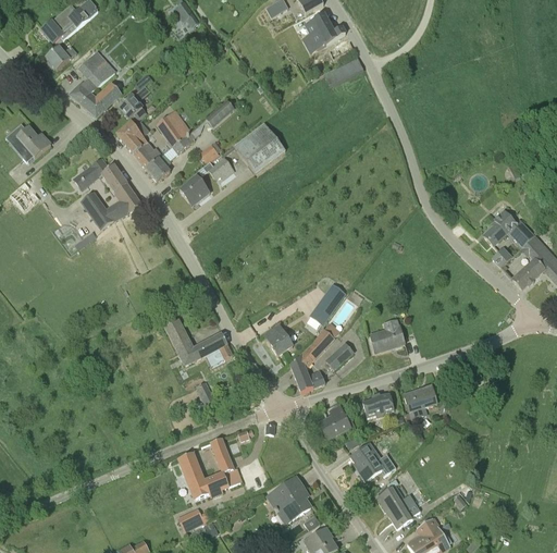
[(182,22),(186,19),(192,26),(198,21),(184,0),(172,8),(182,22)]
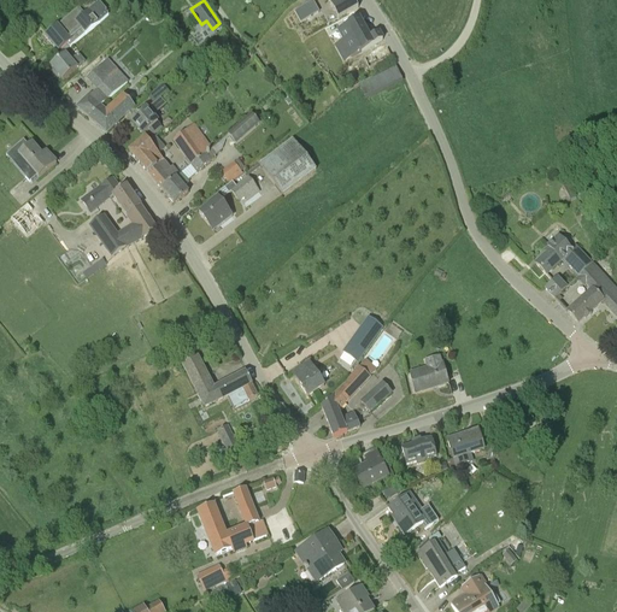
[(329,0),(339,17),(358,5),(354,0),(329,0)]
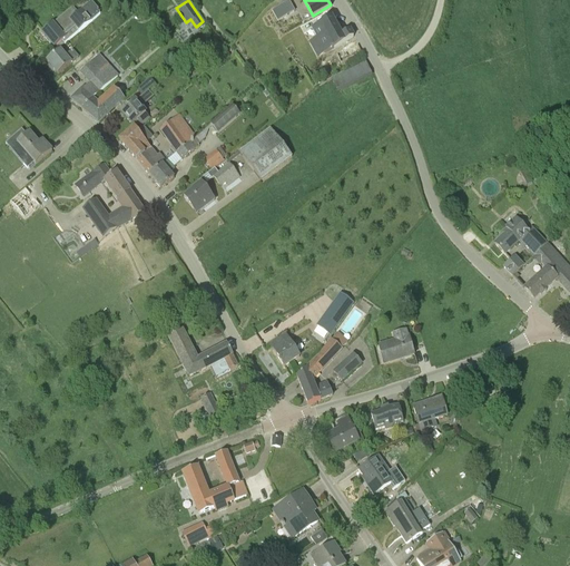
[(278,17),(286,12),(281,2),(272,7),(278,17)]
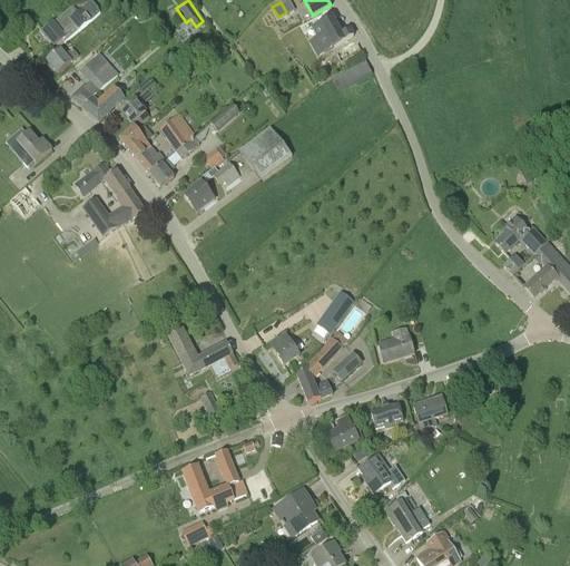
[(341,31),(332,15),(320,21),(328,38),(341,31)]
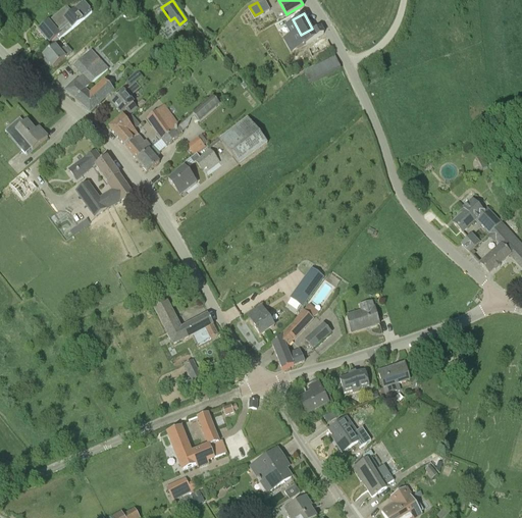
[(39,27),(50,40),(59,32),(49,18),(39,27)]
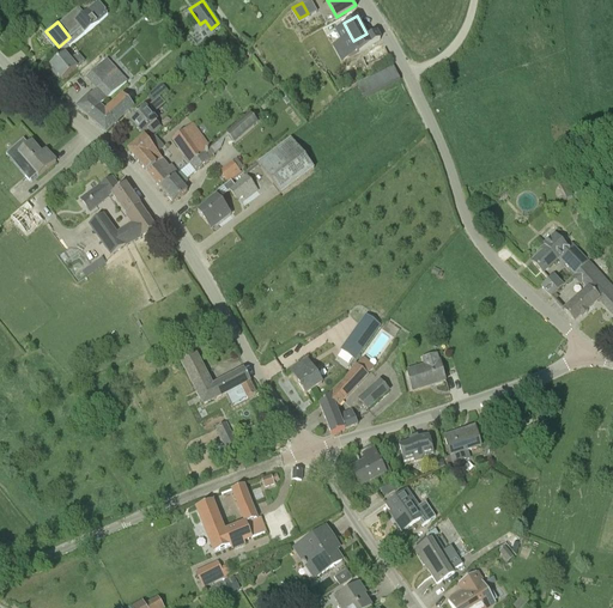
[(62,77),(76,64),(76,65),(85,58),(78,49),(70,58),(65,50),(50,62),(62,77)]
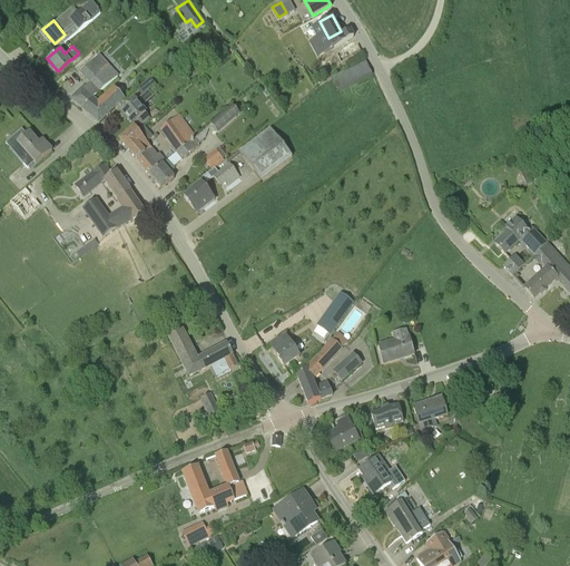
[(82,107),(94,97),(118,75),(100,55),(81,69),(91,79),(72,98),(82,107)]
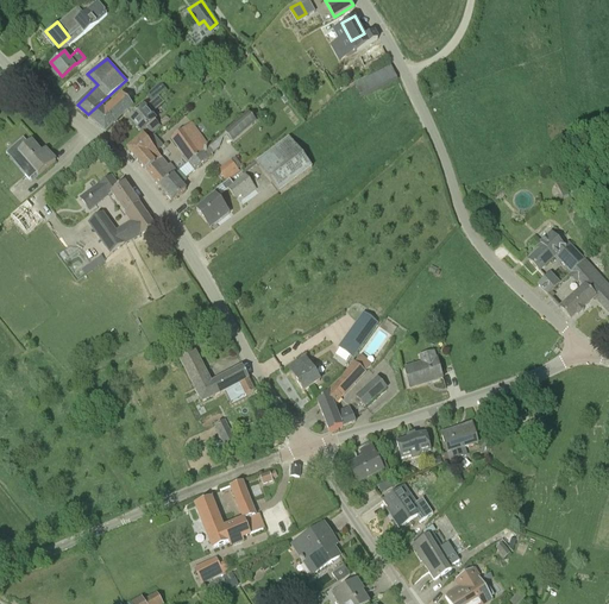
[(356,76),(360,89),(399,75),(394,62),(356,76)]
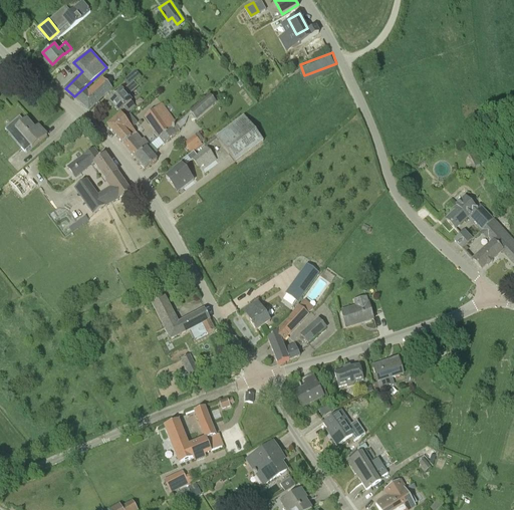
[(135,103),(126,93),(145,78),(135,66),(123,77),(127,82),(109,97),(118,109),(123,105),(127,109),(135,103)]
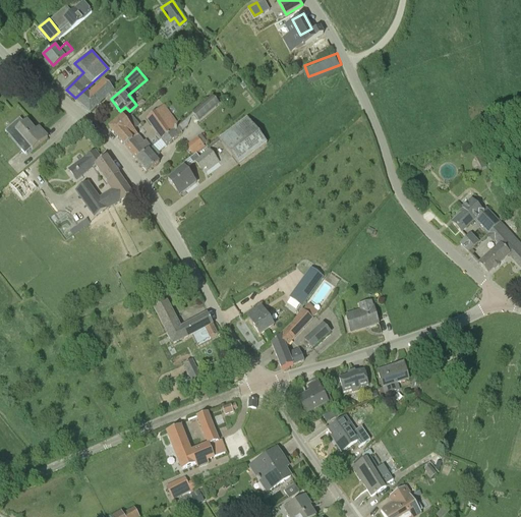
[(91,110),(92,109),(113,89),(104,79),(90,93),(85,89),(75,98),(91,110)]
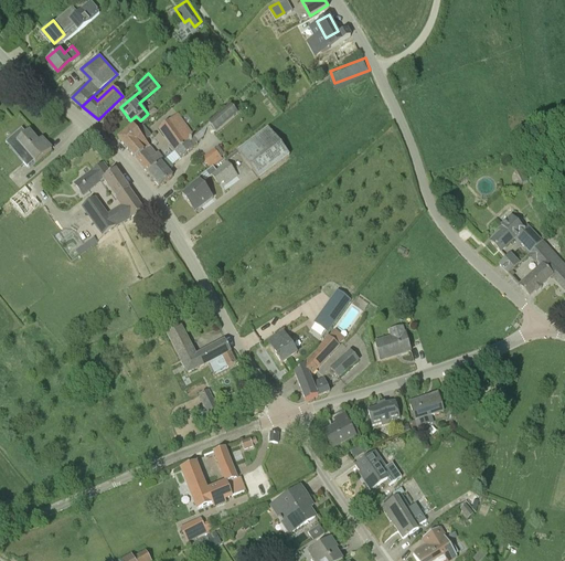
[(231,102),(209,120),(216,128),(237,109),(231,102)]
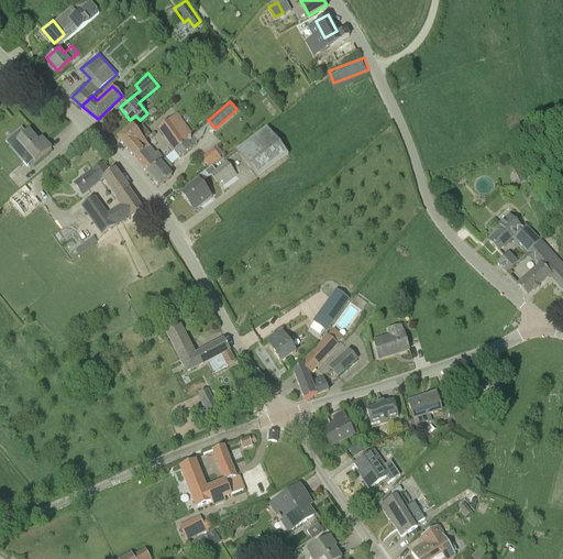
[(157,125),(173,148),(195,132),(177,110),(157,125)]
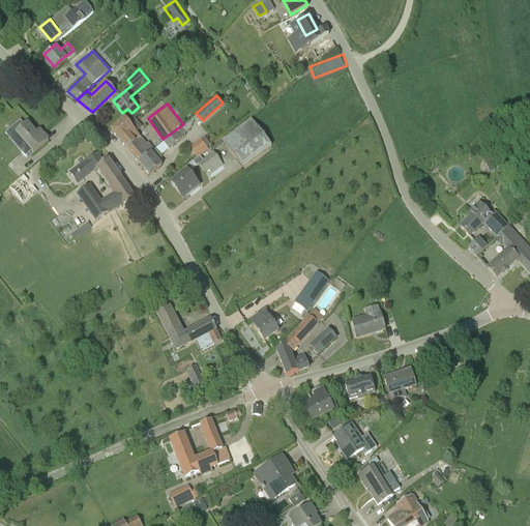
[(111,127),(139,159),(154,146),(148,140),(147,141),(141,134),(139,136),(135,130),(142,124),(134,114),(126,120),(123,117),(111,127)]
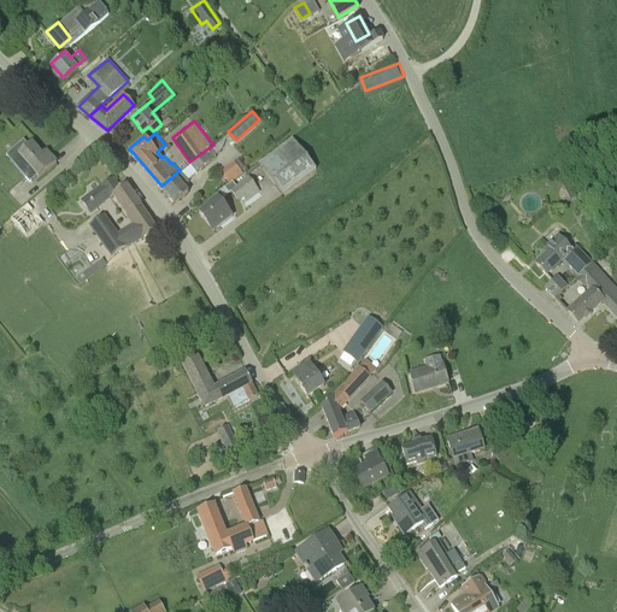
[(213,145),(189,162),(191,162),(180,170),(162,186),(174,200),(188,188),(183,183),(189,178),(188,177),(197,170),(216,154),(215,152),(223,145),(225,139),(223,136),(213,145)]
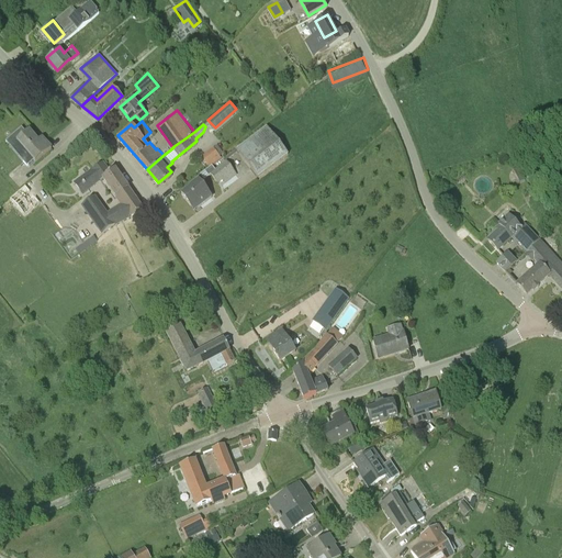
[(257,176),(288,152),(268,125),(236,149),(257,176)]
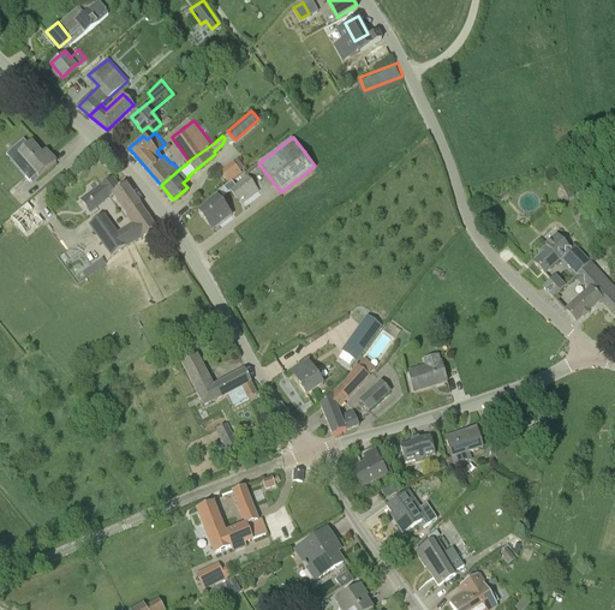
[(39,173),(45,168),(57,159),(51,153),(47,156),(31,139),(19,150),(39,173)]
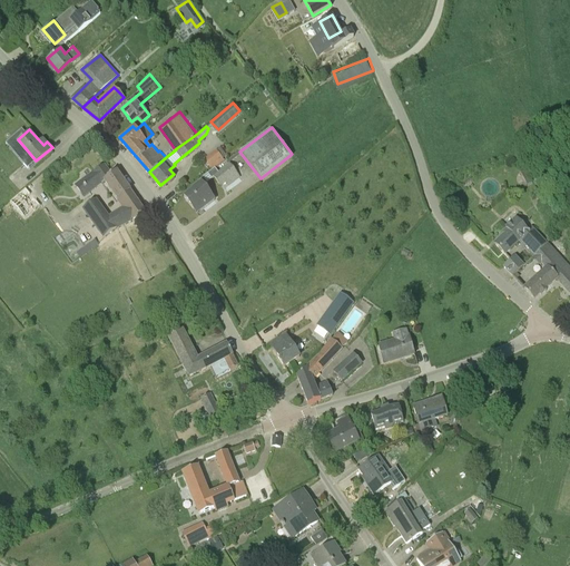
[(216,146),(223,155),(226,152),(219,144),(216,146)]
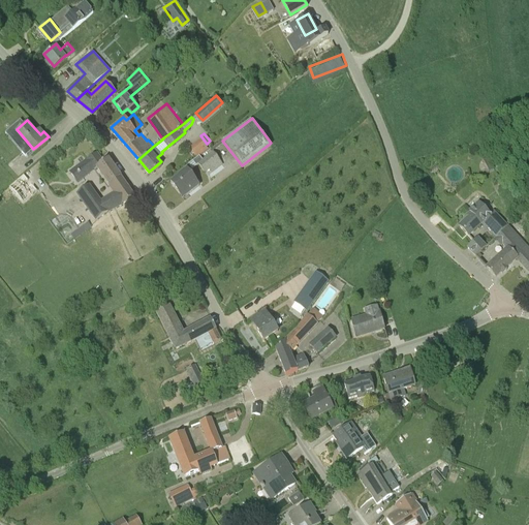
[(222,161),(213,149),(203,156),(199,153),(192,157),(196,162),(198,161),(205,171),(210,166),(212,170),(222,161)]
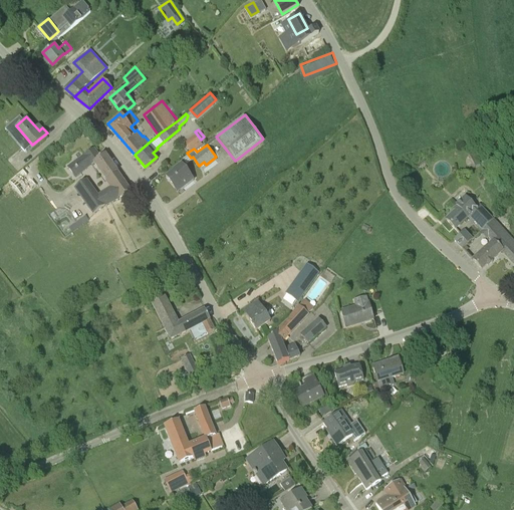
[(95,160),(110,184),(96,192),(86,178),(74,187),(93,214),(106,205),(105,204),(118,197),(118,196),(131,188),(104,152),(100,155),(93,146),(73,160),(80,170),(95,160)]
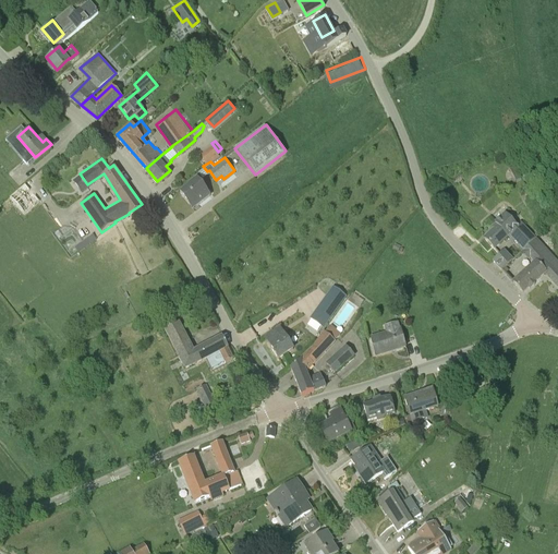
[(521,173),(518,166),(520,165),(518,159),(514,160),(509,163),(516,176),(521,173)]
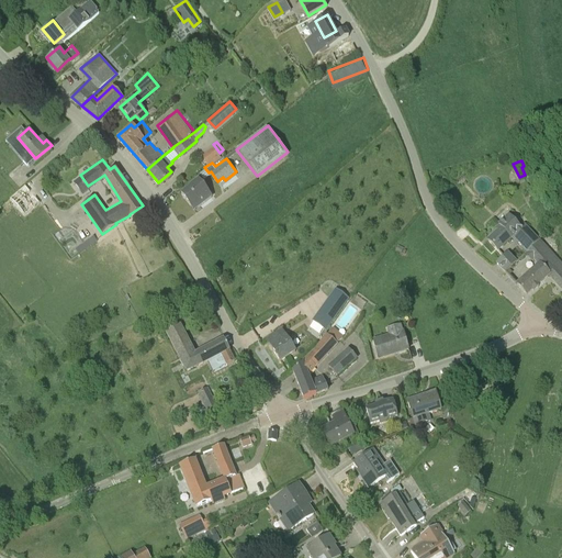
[(200,177),(190,183),(181,191),(190,202),(195,199),(199,203),(212,193),(200,177)]
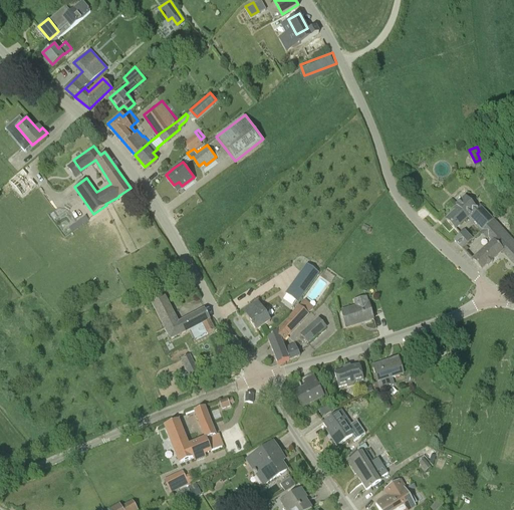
[(470,212),(483,226),(490,219),(493,216),(480,202),(475,206),(465,195),(457,203),(458,204),(446,216),(455,225),(470,212)]
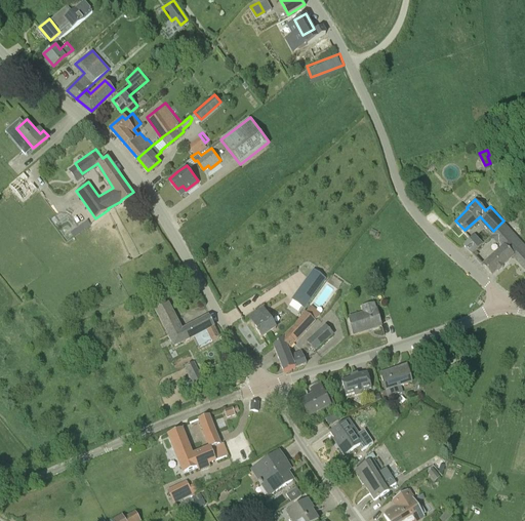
[(73,235),(90,222),(86,217),(70,230),(72,233),(73,235)]
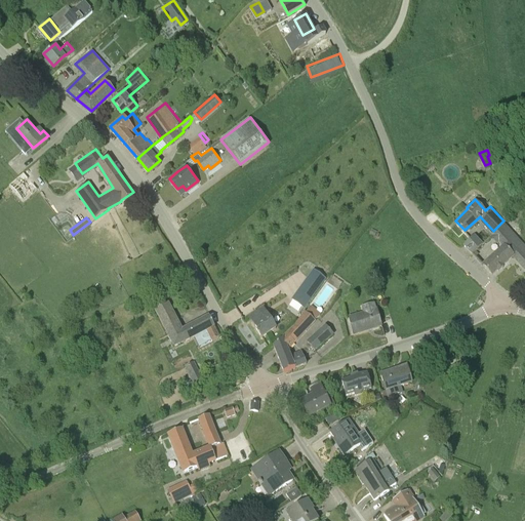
[(500,224),(493,231),(505,244),(483,263),(491,272),(497,267),(498,269),(502,264),(501,263),(513,252),(524,266),(524,243),(503,221),(500,224)]
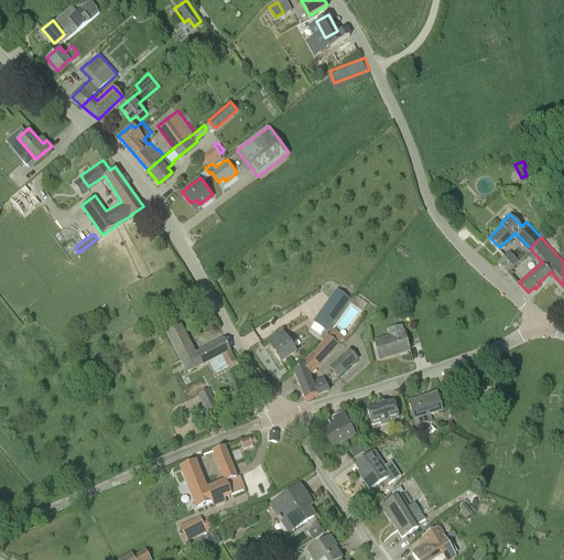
[(510,249),(499,260),(507,270),(519,259),(510,249)]
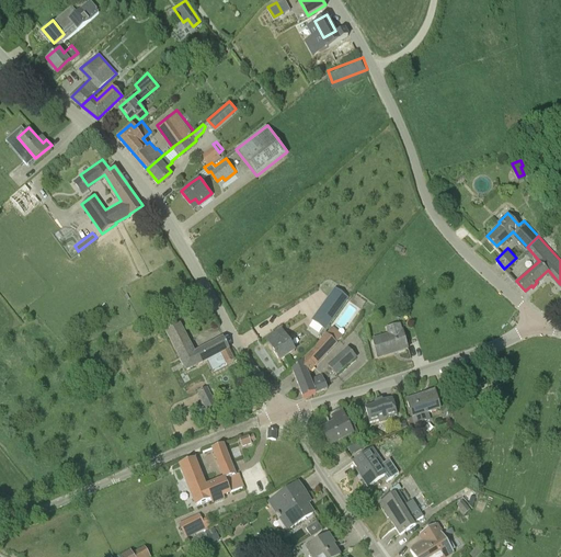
[(311,325),(321,332),(339,306),(328,299),(311,325)]
